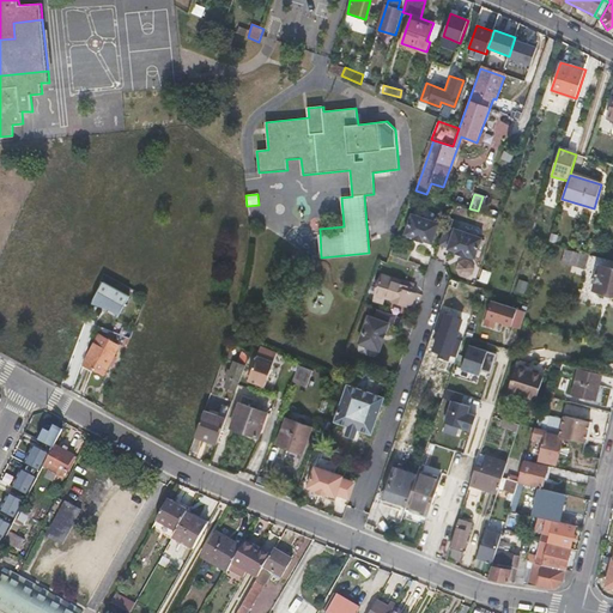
[(438,223),(411,213),(404,234),(413,237),(412,238),(423,242),(423,241),(431,243),(438,223)]
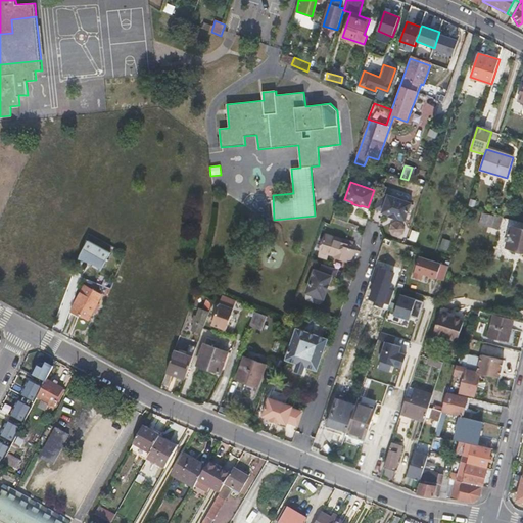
[(380,194),(375,208),(382,210),(382,211),(389,215),(388,216),(397,219),(397,218),(406,220),(411,202),(387,194),(387,196),(380,194)]
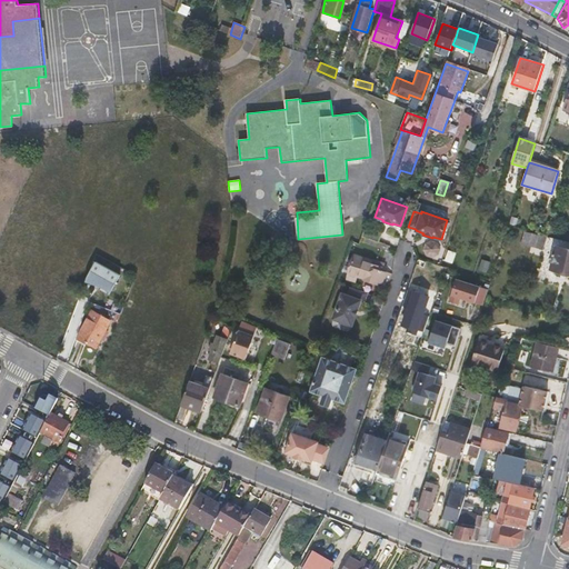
[(366,227),(362,236),(378,241),(381,232),(366,227)]
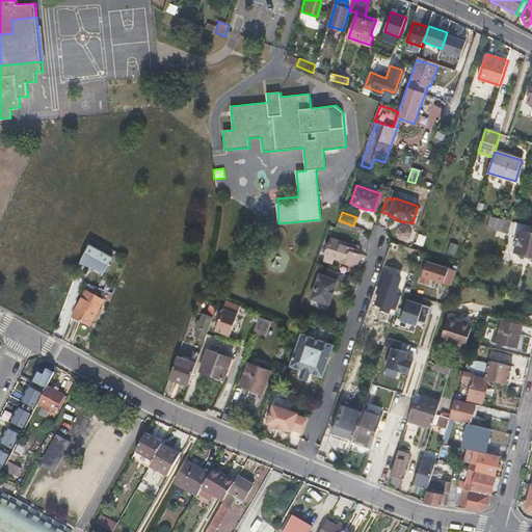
[(490,216),(487,228),(500,231),(503,219),(490,216)]
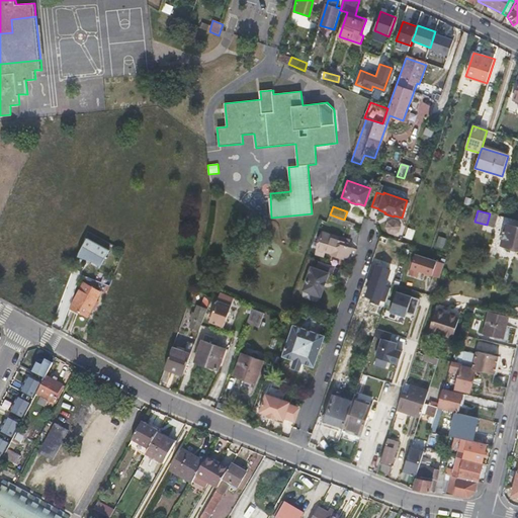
[(488,226),(495,228),(499,216),(492,213),(488,226)]
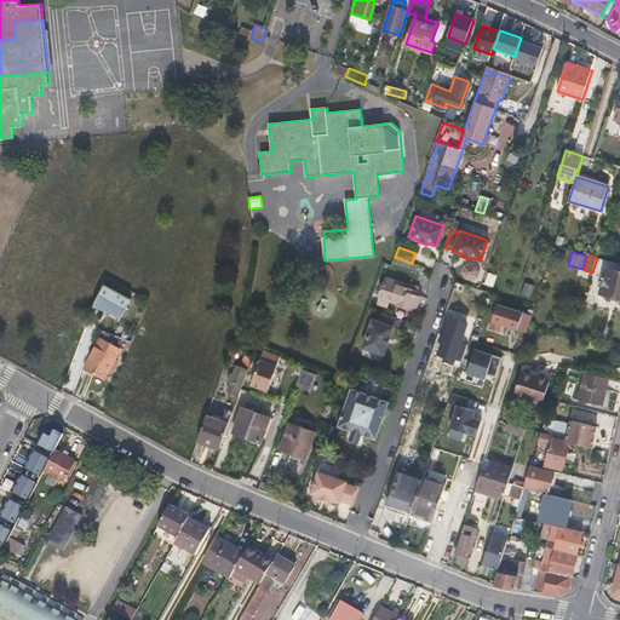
[(619,271),(608,268),(602,292),(619,296),(619,271)]
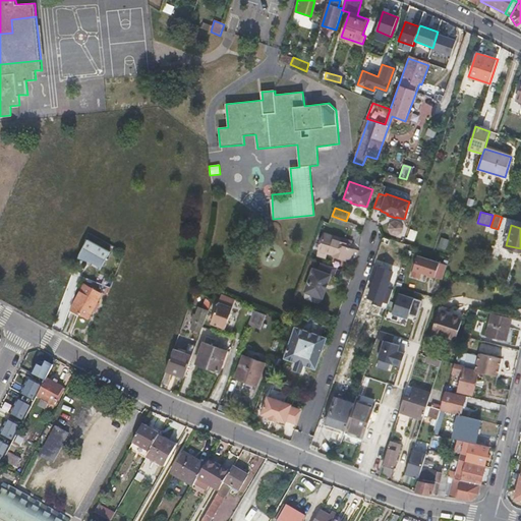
[(414,241),(417,231),(410,229),(407,239),(414,241)]
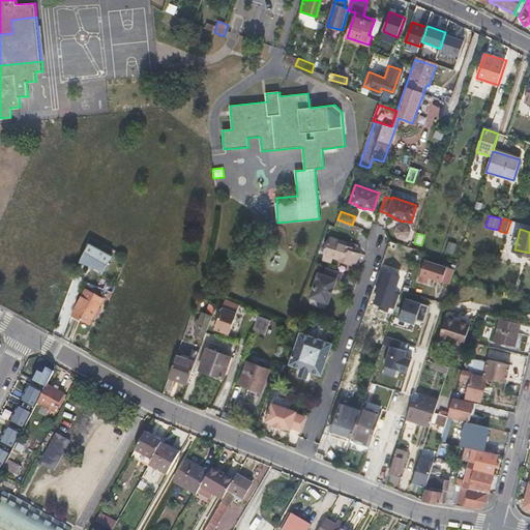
[(347,243),(331,237),(325,254),(339,258),(339,260),(351,264),(358,267),(360,267),(364,256),(362,256),(357,254),(359,249),(346,245),(347,243)]
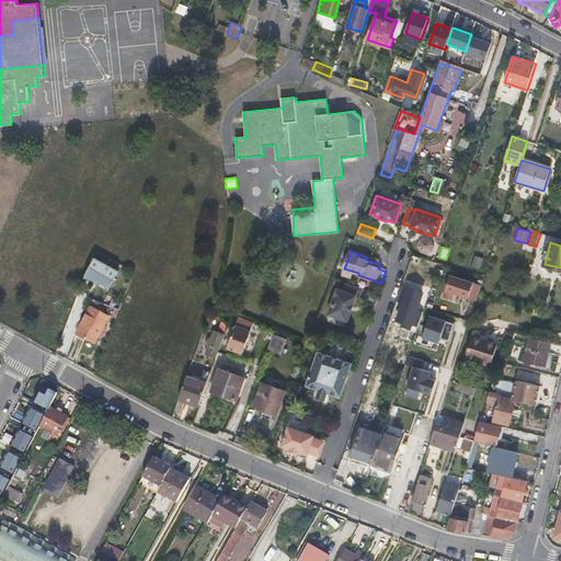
[(95,259),(84,278),(107,290),(118,272),(95,259)]
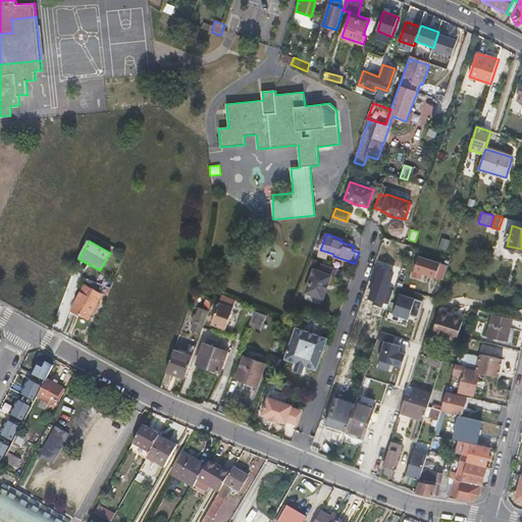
[(444,279),(448,265),(417,255),(411,274),(419,277),(421,272),(444,279)]
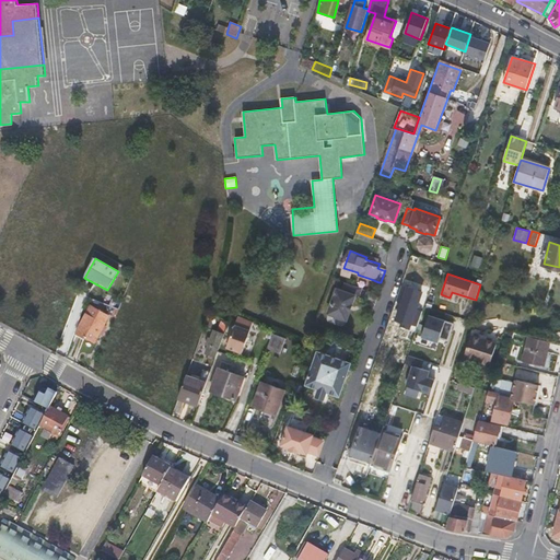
[(358,296),(360,288),(345,282),(341,291),(336,289),(327,313),(346,319),(354,295),(358,296)]
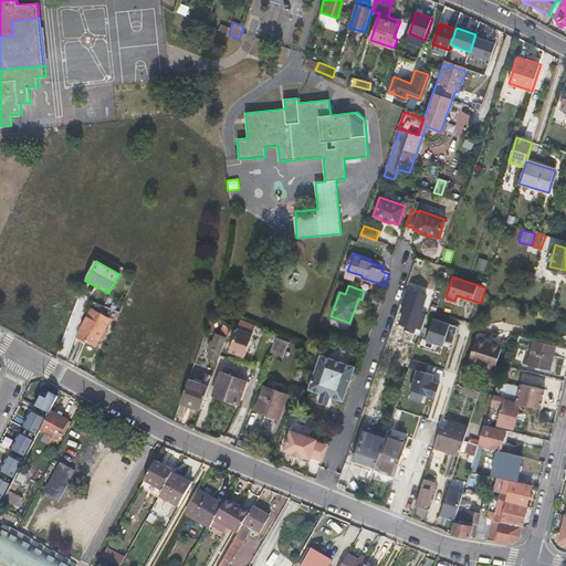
[(421,332),(432,300),(412,293),(401,325),(421,332)]
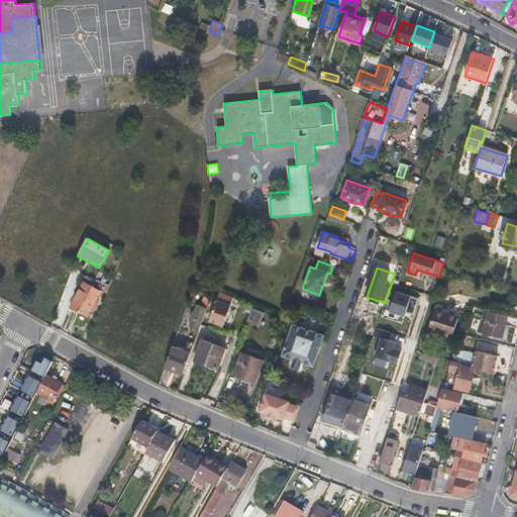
[(84,283),(71,306),(87,315),(100,292),(84,283)]
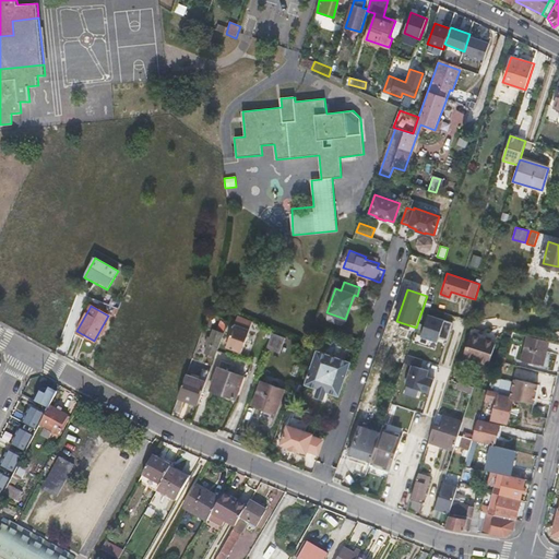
[(252,322),(237,316),(226,346),(241,352),(252,322)]
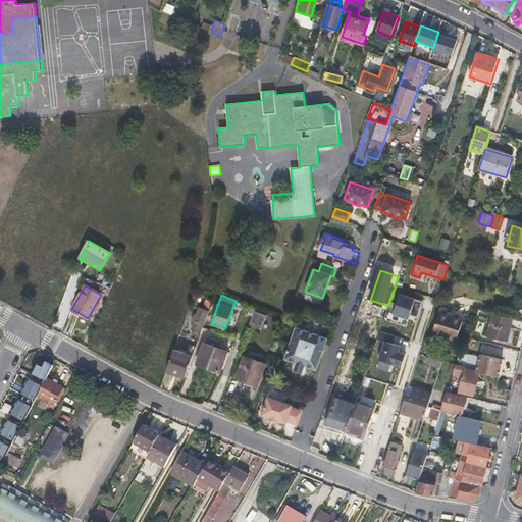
[(401,295),(395,314),(410,319),(411,315),(418,317),(423,302),(401,295)]
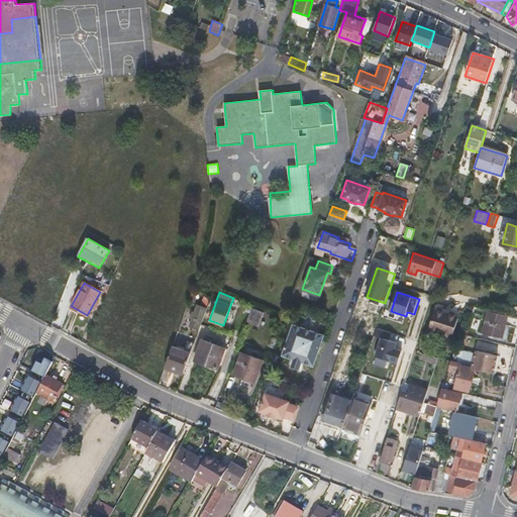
[(199,329),(207,308),(198,305),(191,325),(199,329)]
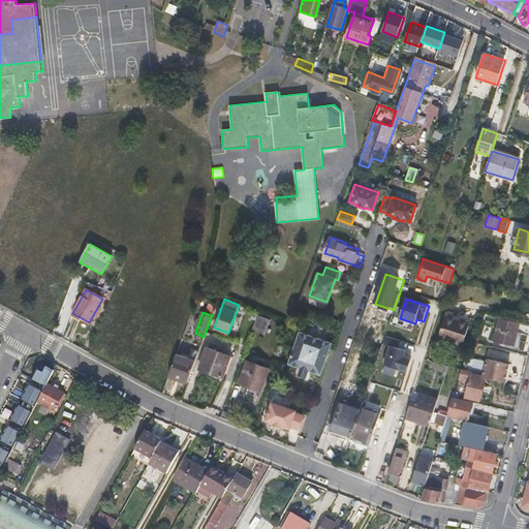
[(446,314),(439,337),(463,344),(470,321),(446,314)]
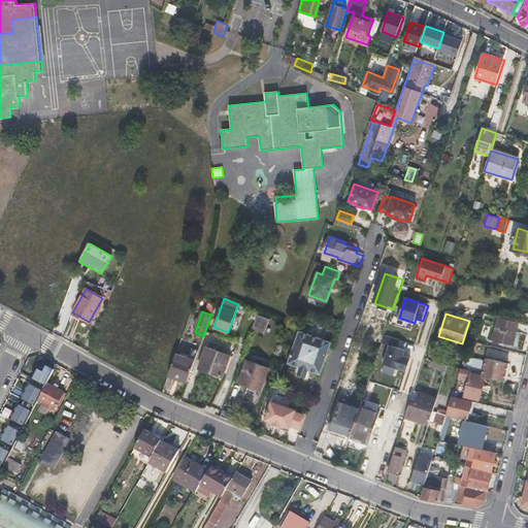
[(269,320),(257,316),(252,328),(264,333),(269,320)]
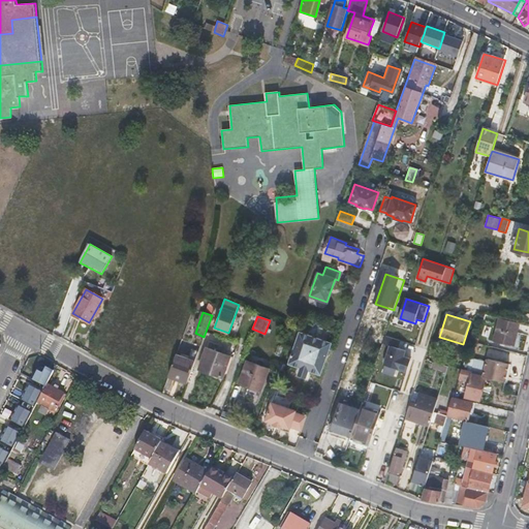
[(520,322),(500,317),(495,341),(514,345),(520,322)]
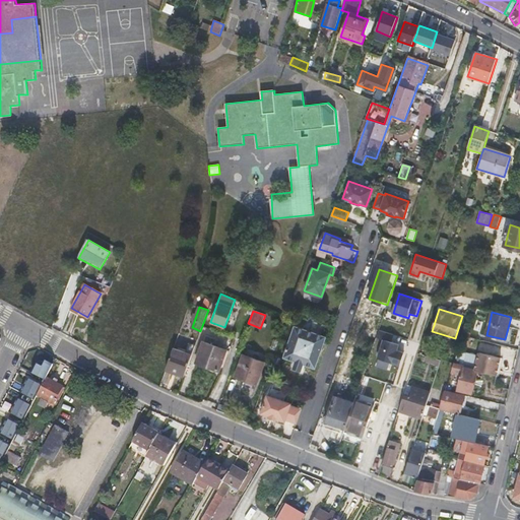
[(295,326),(284,356),(314,368),(325,337),(295,326)]
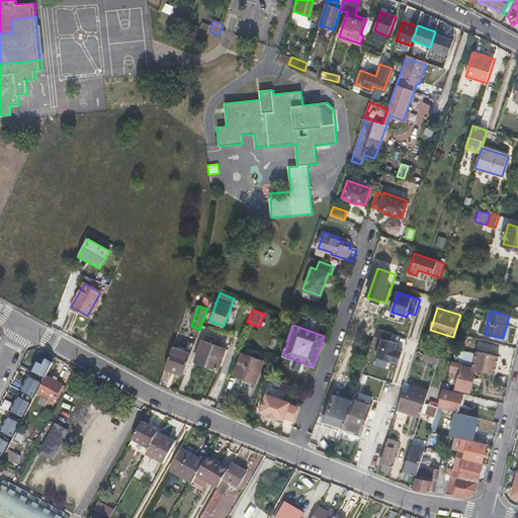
[(390,333),(377,329),(375,335),(382,338),(375,357),(398,364),(402,351),(395,348),(397,342),(387,339),(390,333)]
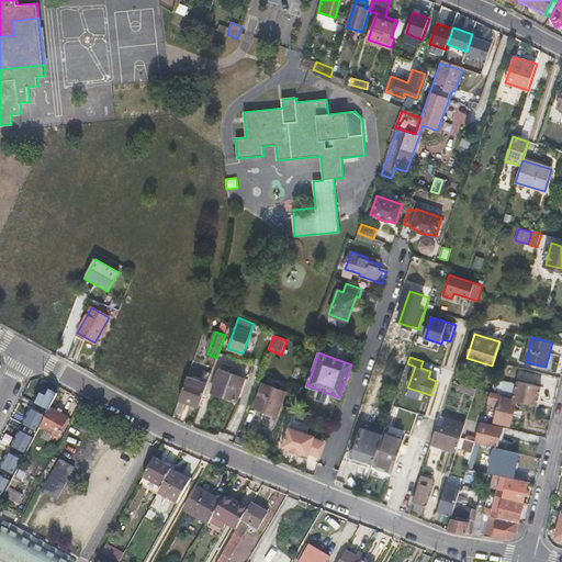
[(210,393),(218,366),(214,364),(205,392),(210,393)]
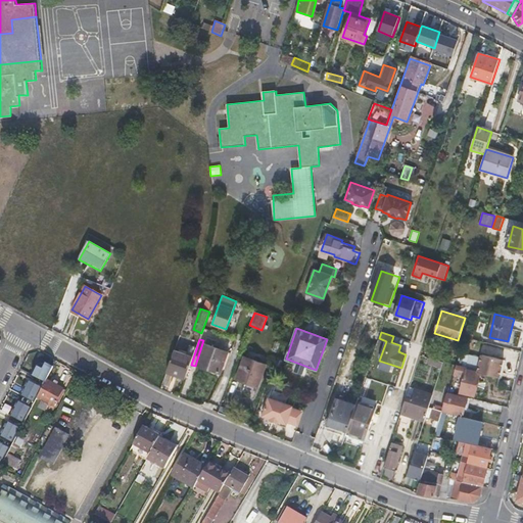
[(204,343),(197,364),(221,373),(229,353),(204,343)]
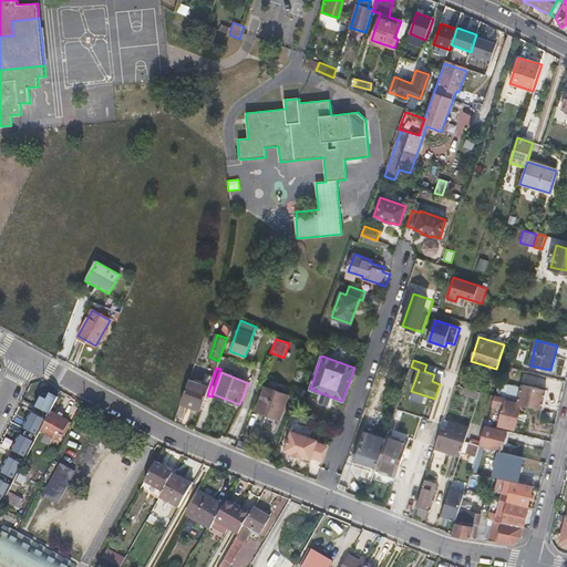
[(203,384),(189,379),(181,403),(200,411),(213,377),(206,373),(203,384)]
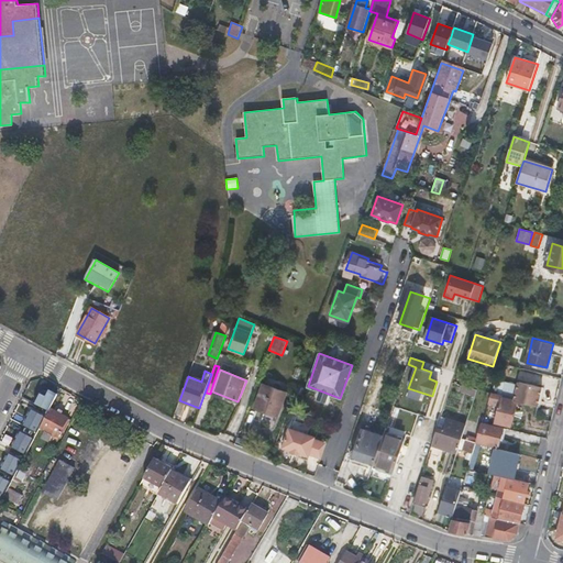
[(519,381),(515,399),(517,400),(537,405),(541,386),(519,381)]
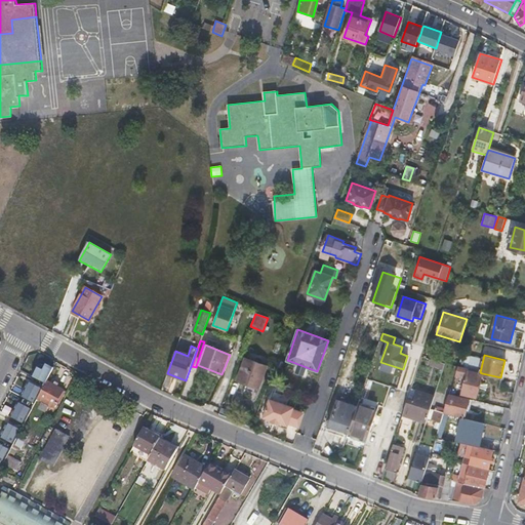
[(245,359),(238,379),(258,388),(266,367),(245,359)]
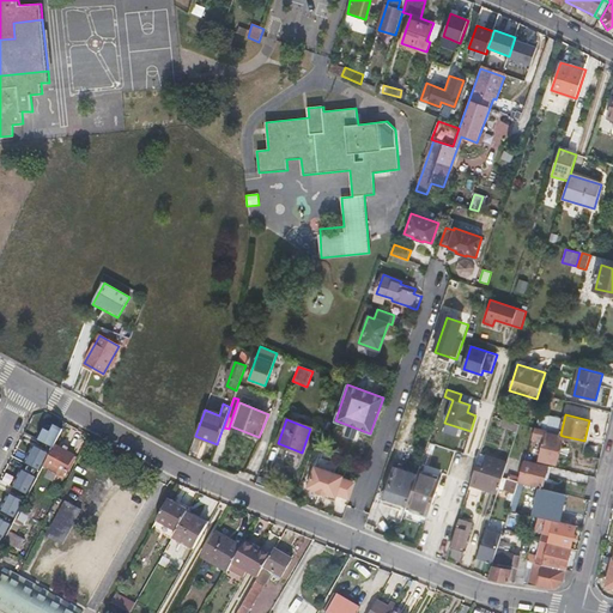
[(43,429),(37,439),(53,448),(55,445),(62,430),(54,426),(43,429)]
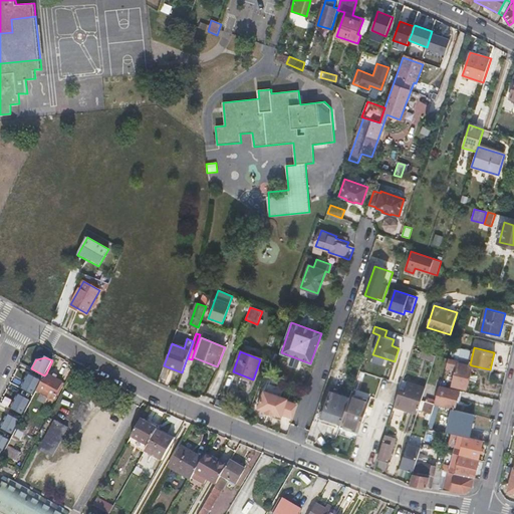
[(458,361),(449,359),(447,366),(456,369),(453,386),(465,389),(471,367),(458,363),(458,361)]
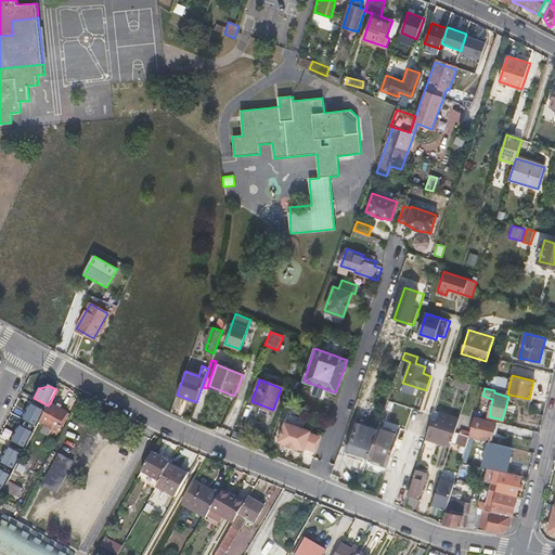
[(15,403),(13,401),(9,408),(22,417),(30,403),(20,397),(15,403)]
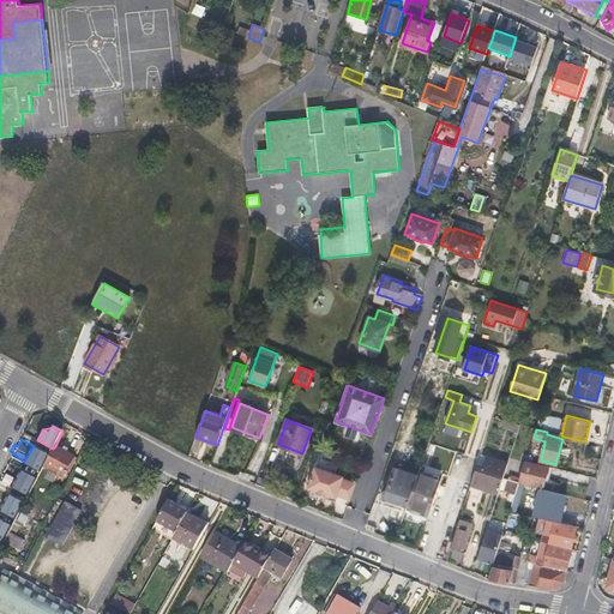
[(49,456),(43,468),(49,471),(47,479),(52,481),(55,475),(62,479),(73,456),(55,446),(53,449),(49,456)]
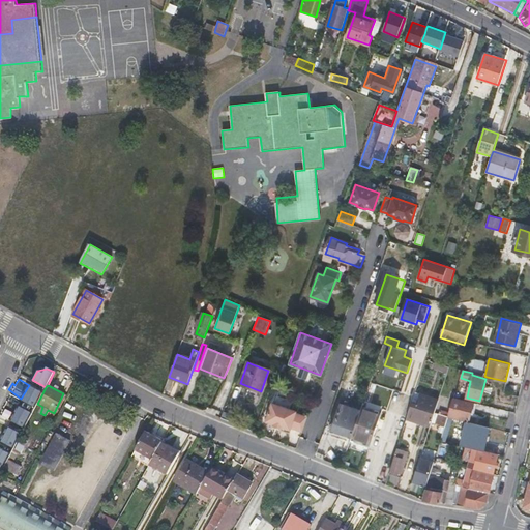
[(29,386),(22,402),(35,408),(37,404),(42,393),(29,386)]
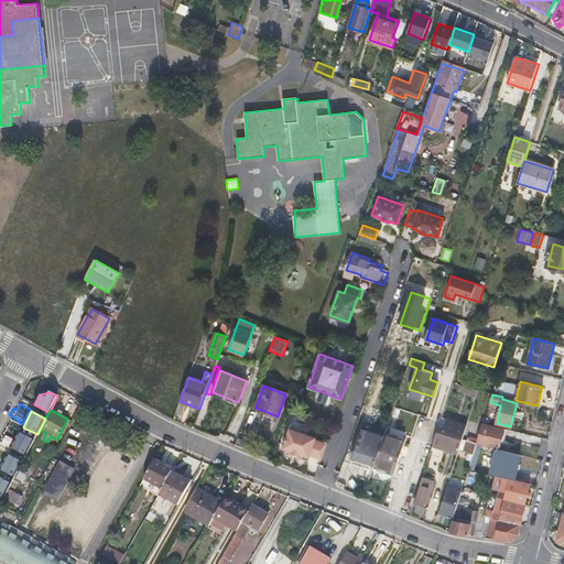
[(82,413),(75,425),(85,431),(91,419),(82,413)]
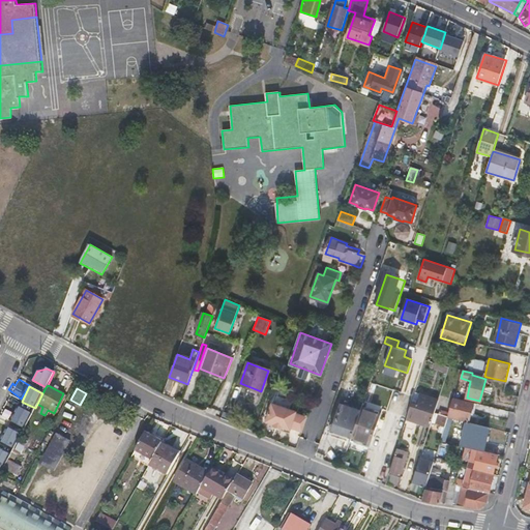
[(411,402),(408,413),(433,421),(439,400),(421,394),(418,404),(411,402)]
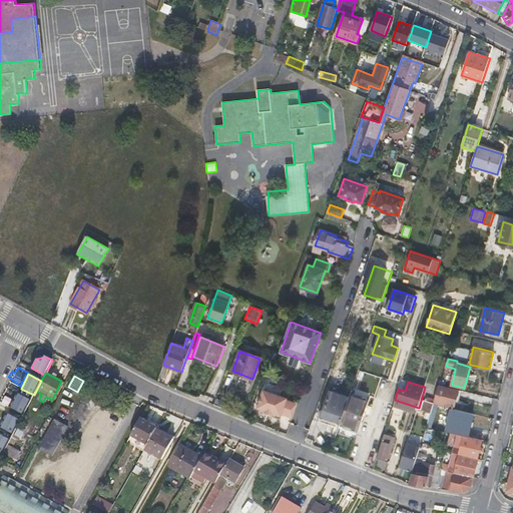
[(332,423),(340,426),(341,424),(351,394),(351,392),(333,386),(319,422),(331,425),(332,423)]
